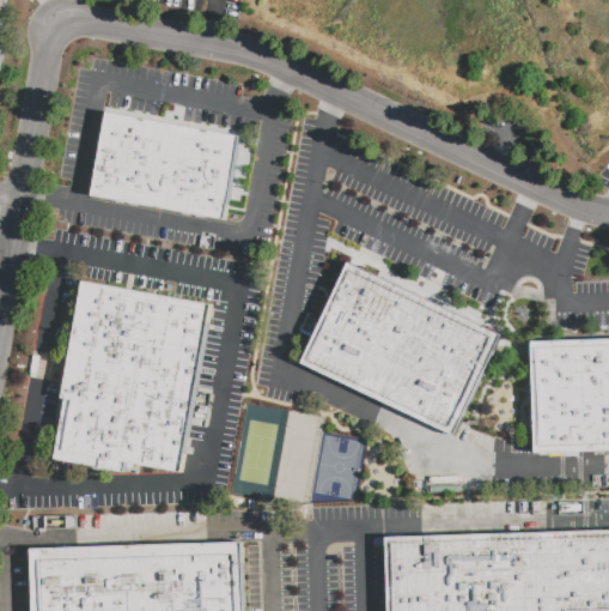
[(103,109),(237,134),(221,219),(87,194),(103,109)]
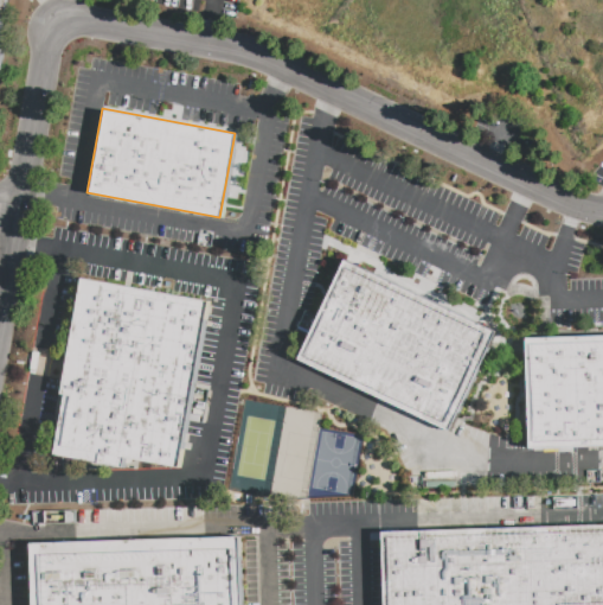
[(341,259),(494,330),(447,431),(294,360),(341,259)]
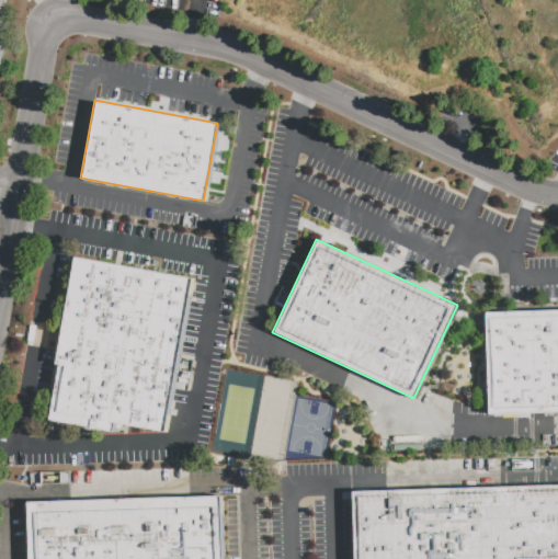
[(72,255),(190,276),(163,432),(113,423),(112,431),(44,420),(72,255)]
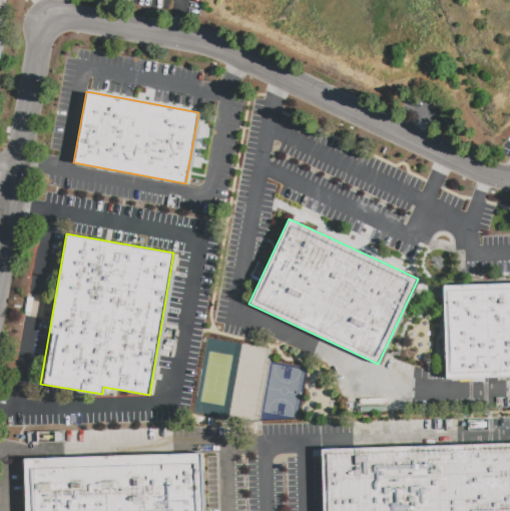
[(443,286),(509,283),(509,374),(446,377),(443,286)]
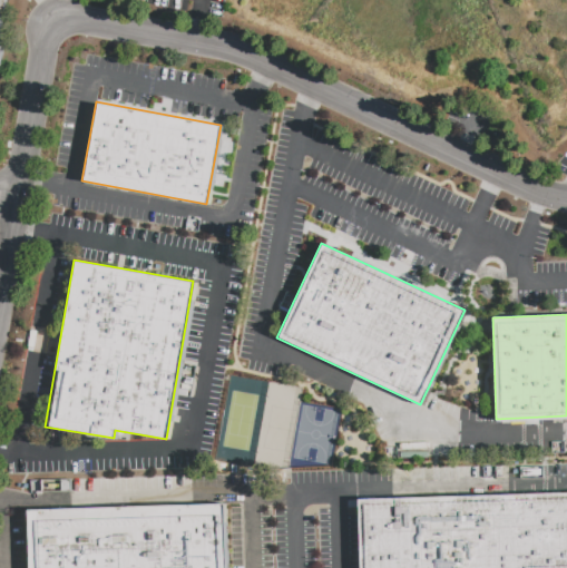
[(566,567),(547,567),(546,493),(566,492),(566,567)]
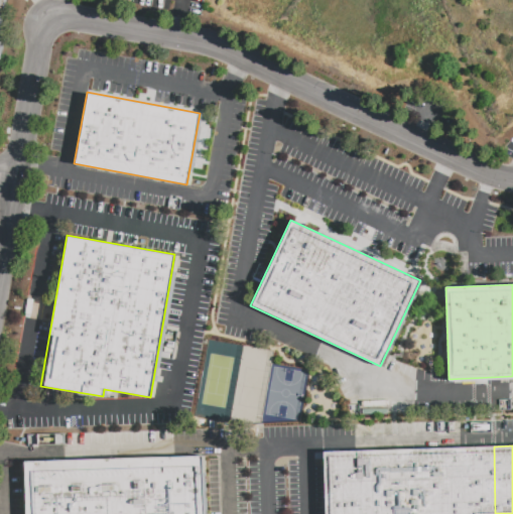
[(495,513),(417,513),(415,448),(494,446),(495,513)]
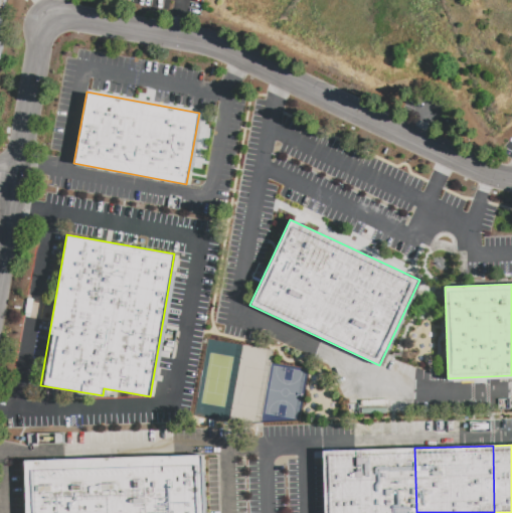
[(416,512),(323,512),(322,451),(414,448),(416,512)]
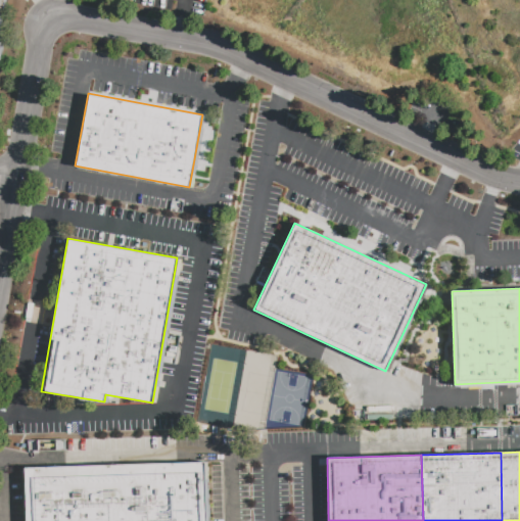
[(25,520),(22,466),(204,461),(205,520),(25,520)]
